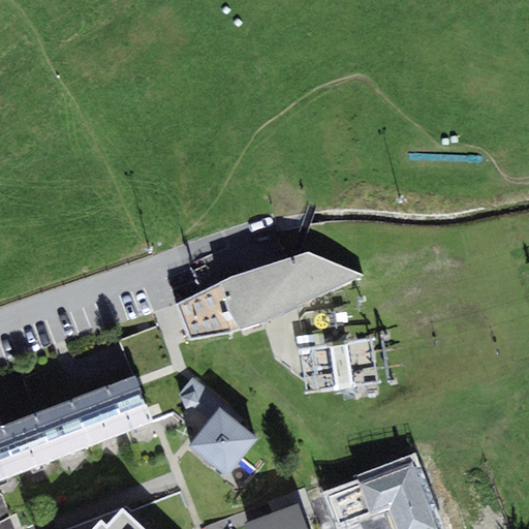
[(232,277),(177,304),(192,339),(259,325),(276,318),(364,276),(309,252),(256,270),(232,277)]
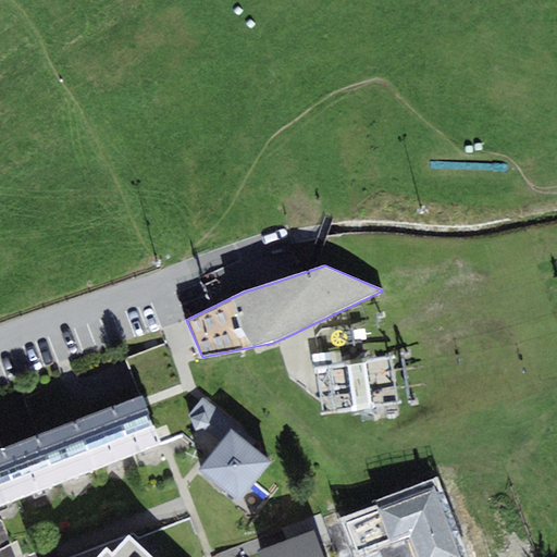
[(332,351),(312,355),(314,374),(334,371),(332,351)]
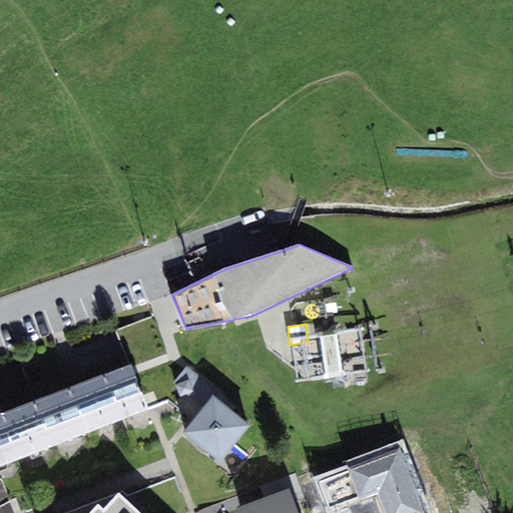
[(130,363),(4,412),(0,413),(0,467),(148,409),(130,363)]
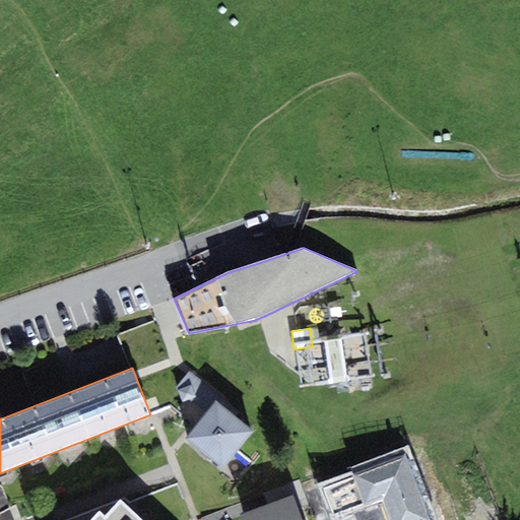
[(218,394),(190,371),(176,388),(204,411),(218,394)]
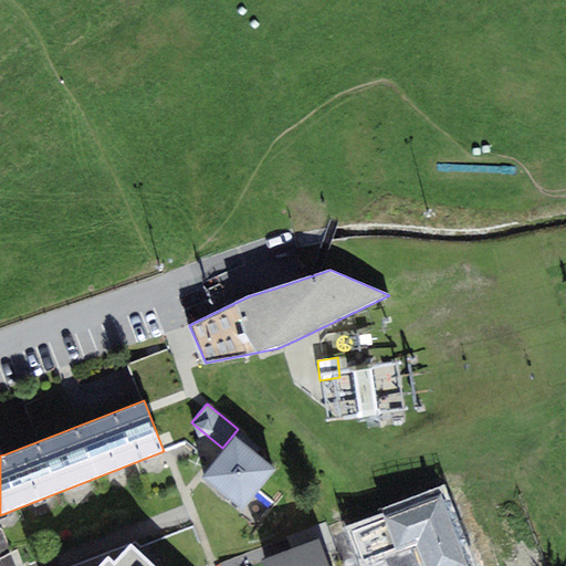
[(236,436),(202,475),(243,510),(276,469),(236,436)]
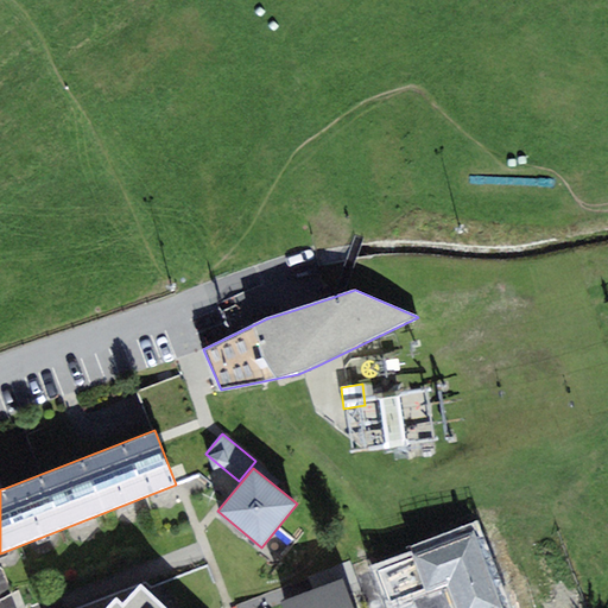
[(354,607),(343,578),(280,601),(283,607),(354,607)]
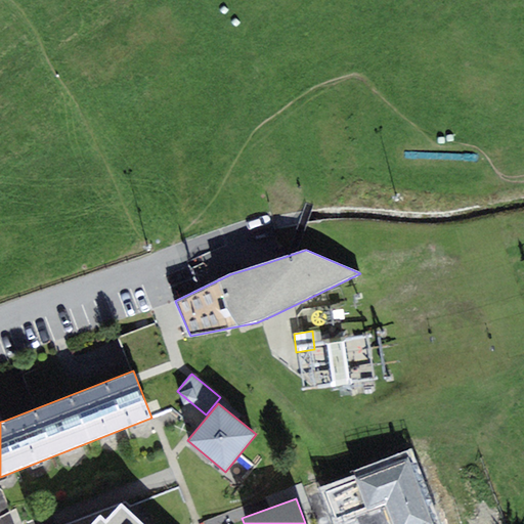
[(143,523),(121,504),(106,519),(100,514),(91,523),(143,523)]
